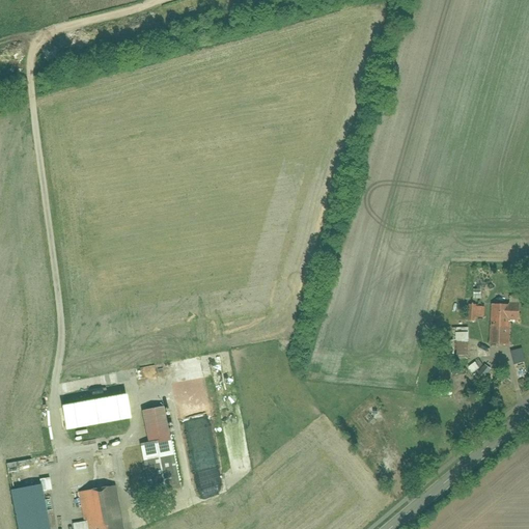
[(478,303),(468,302),(467,319),(477,319),(478,303)]
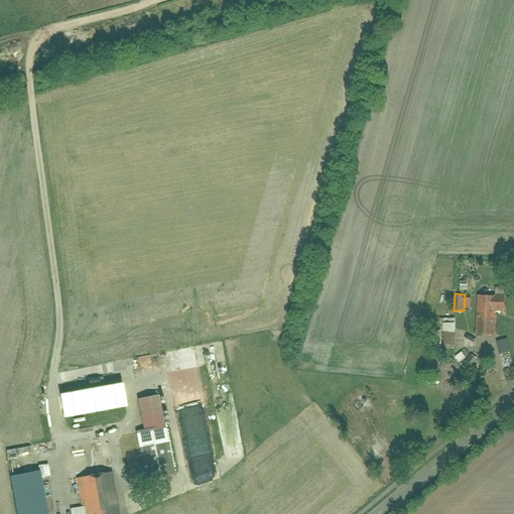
[(499,294),(479,293),(478,332),(498,333),(499,294)]
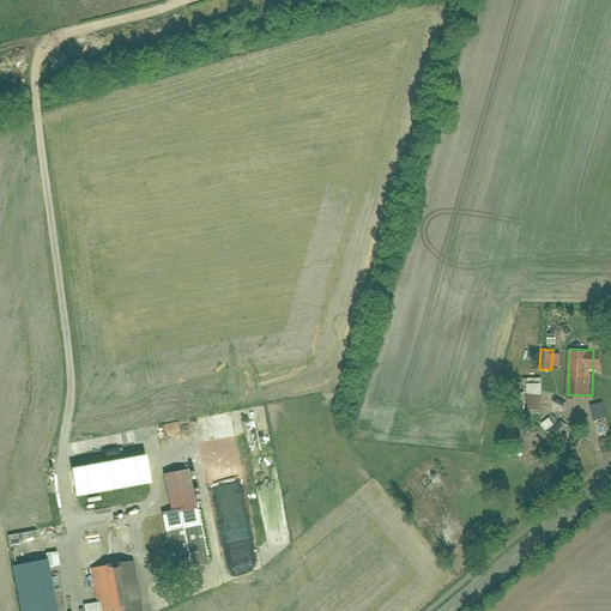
[(542,407),(540,381),(526,381),(527,409),(542,407)]
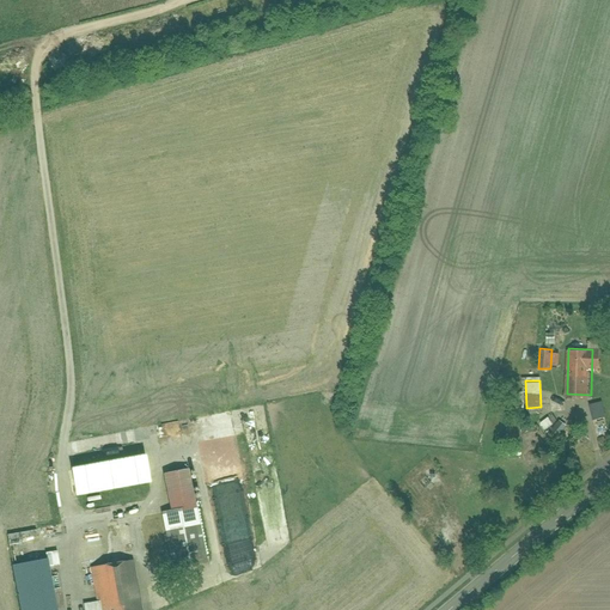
[(546,427),(557,418),(551,412),(540,421),(546,427)]
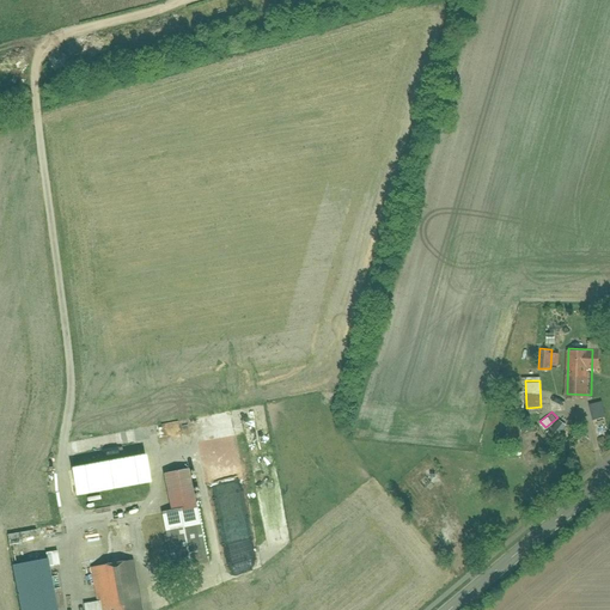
[(559,418),(554,424),(560,429),(566,424),(559,418)]
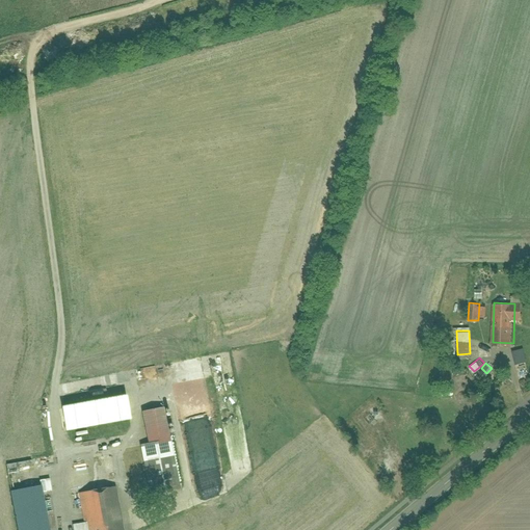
[(61,405),(65,429),(129,419),(125,395),(61,405)]
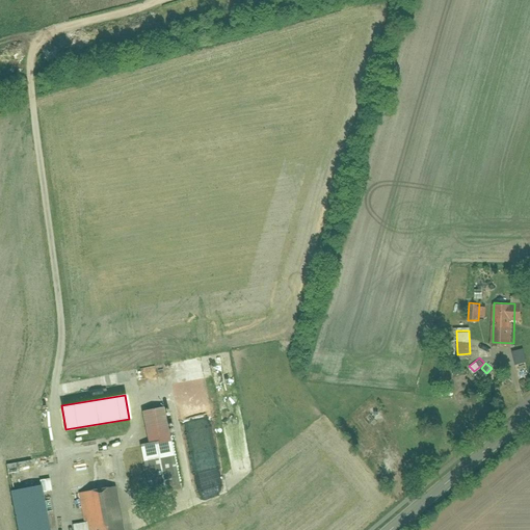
[(163,406),(139,411),(146,444),(140,444),(149,493),(178,487),(163,406)]
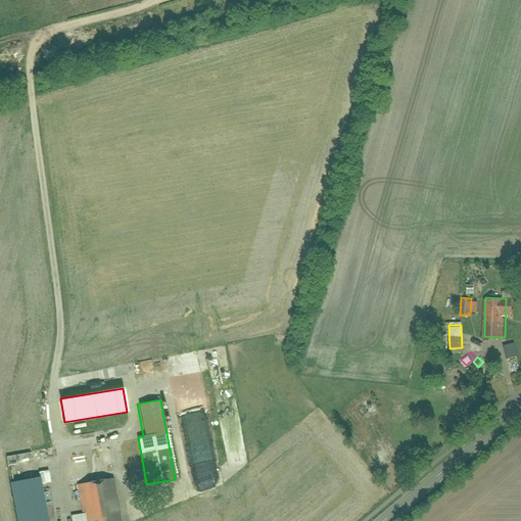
[(210,420),(187,422),(193,480),(217,478),(210,420)]
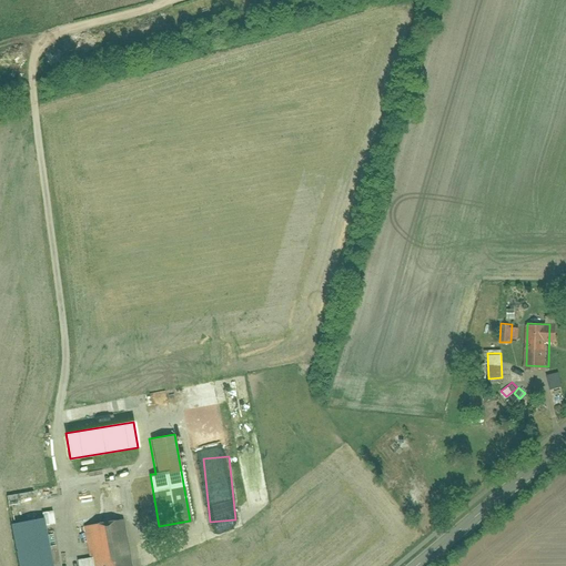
[(21,511),(11,512),(11,517),(37,516),(36,504),(21,505),(21,511)]
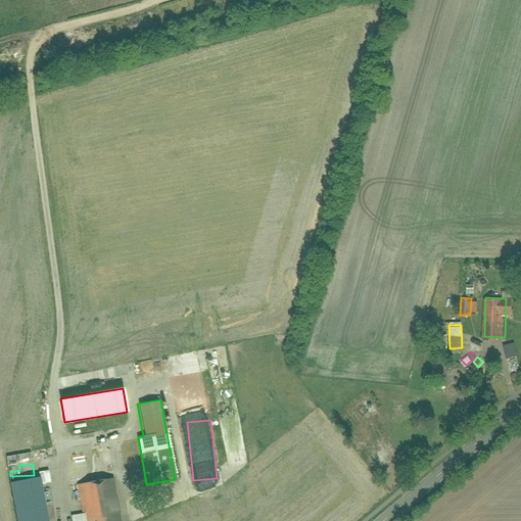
[(81,483),(86,520),(120,520),(113,478),(81,483)]
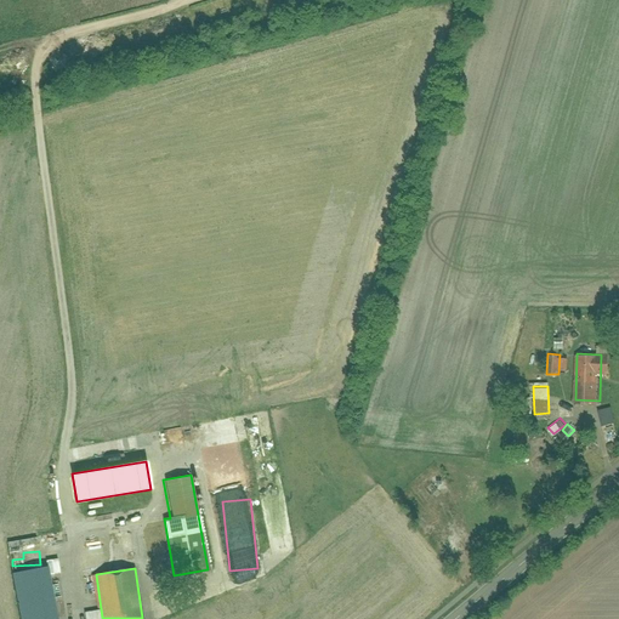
[(13,573),(18,618),(52,618),(46,569),(13,573)]
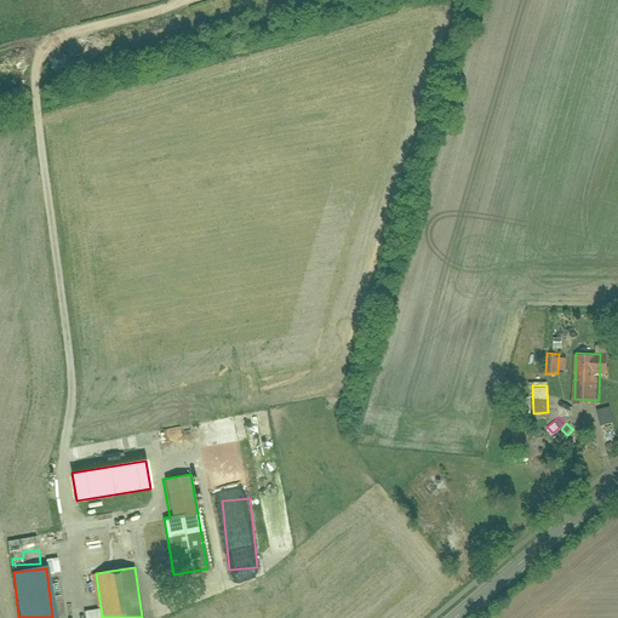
All buildings are outlined.
